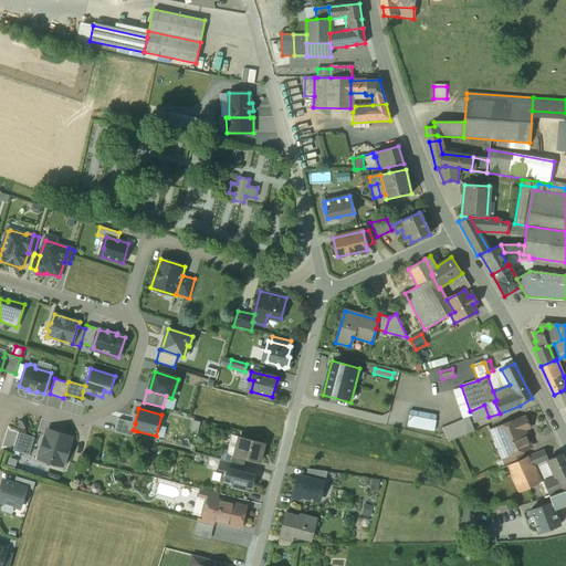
[(436,420),(409,416),(407,426),(433,431),(436,420)]
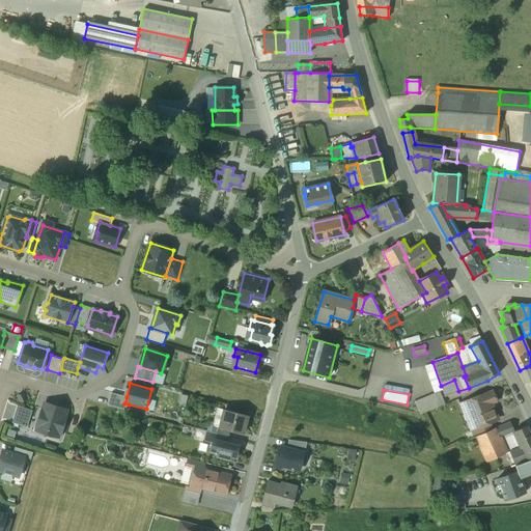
[(440,392),(415,401),(420,415),(445,404),(440,392)]
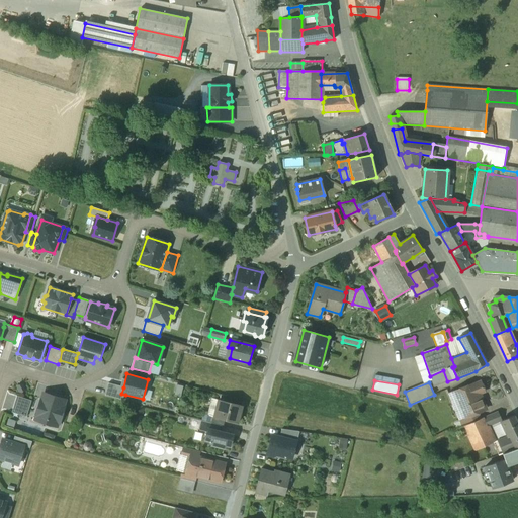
[(480,382),(452,394),(462,418),(477,413),(483,410),(479,401),(481,401),(479,394),(484,392),(480,382)]
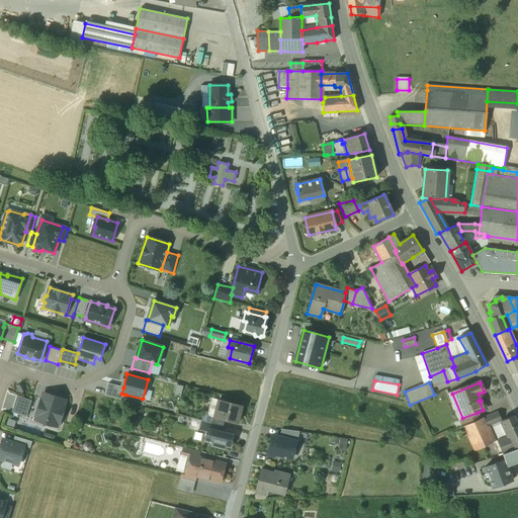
[(108,383),(105,396),(123,400),(125,395),(121,394),(123,387),(108,383)]
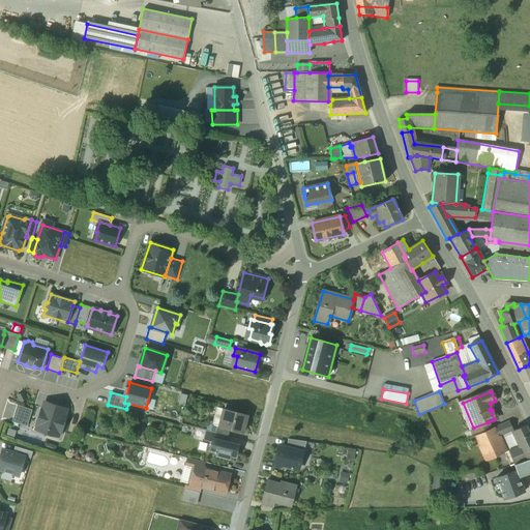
[(186,406),(188,394),(182,393),(179,405),(186,406)]
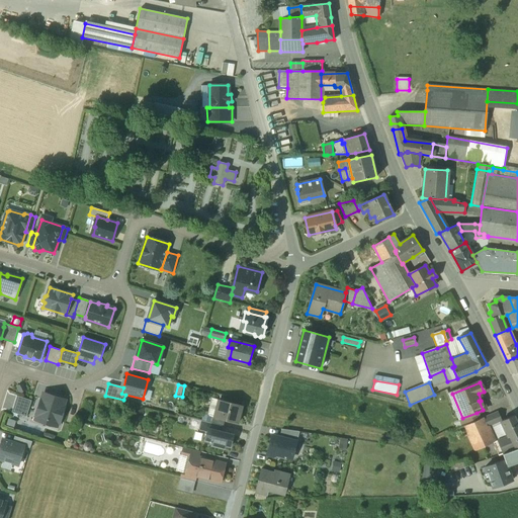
[(50,396),(45,396),(42,395),(35,419),(57,426),(58,423),(59,424),(65,406),(64,406),(65,402),(63,402),(59,398),(55,396),(50,396)]
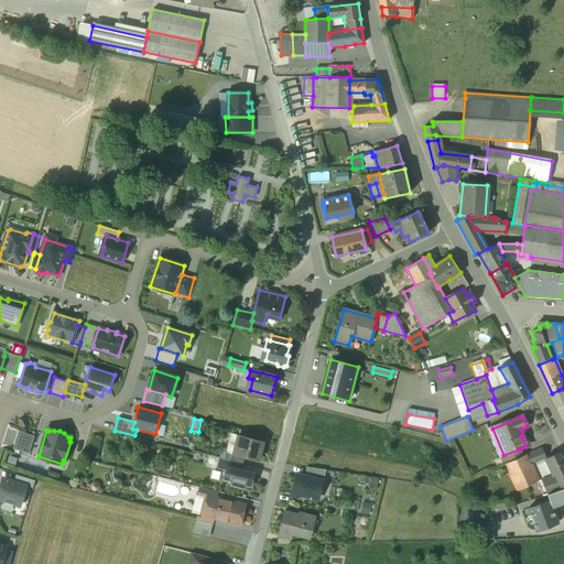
[(34,436),(19,431),(13,448),(29,454),(34,436)]
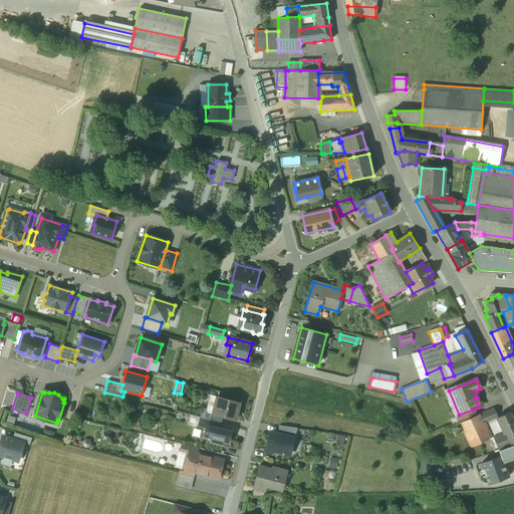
[(240,403),(217,397),(213,414),(223,417),(236,420),(240,403)]
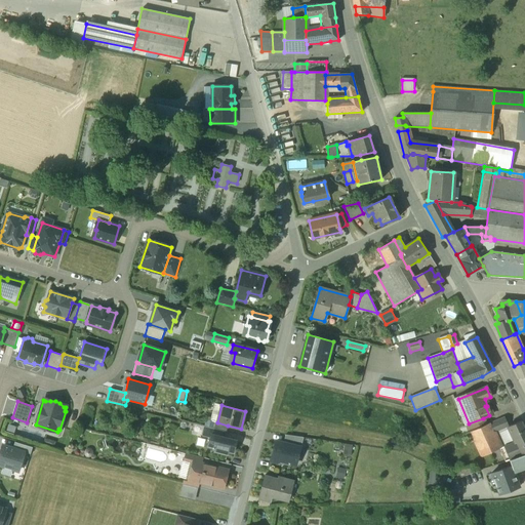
[(505,417),(489,423),(493,433),(497,432),(508,427),(509,427),(505,417)]
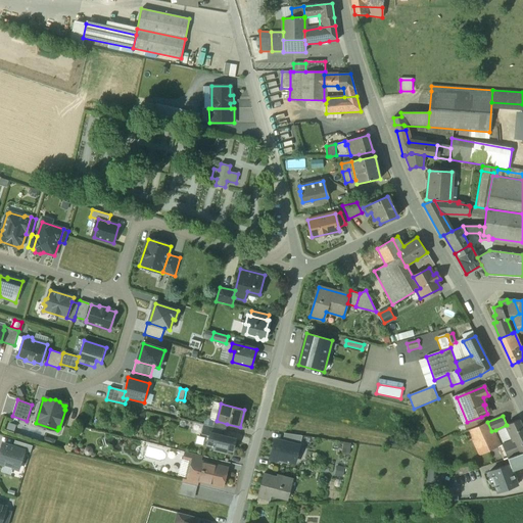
[(467,422),(465,424),(467,430),(469,429),(484,423),(481,417),(467,422)]
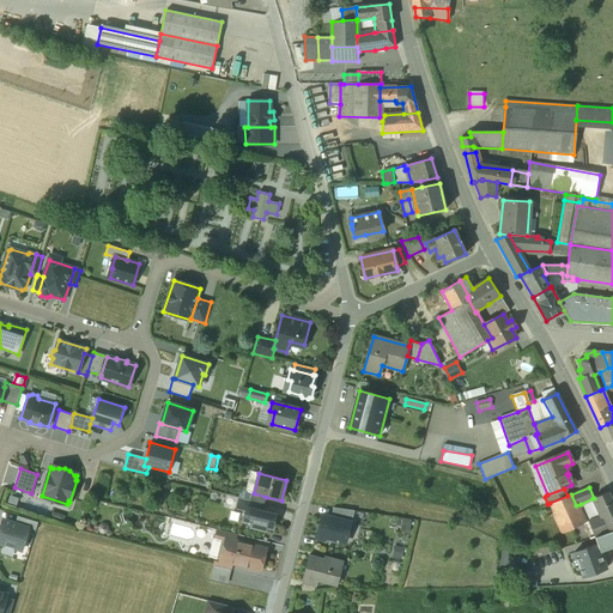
[(612,530),(612,499),(608,491),(594,498),(593,498),(601,516),(604,515),(611,532),(612,530)]
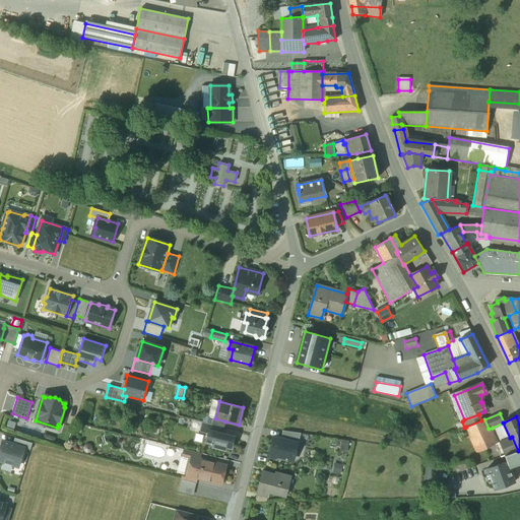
[(225,421),(215,418),(212,417),(210,424),(221,427),(224,428),(225,421)]
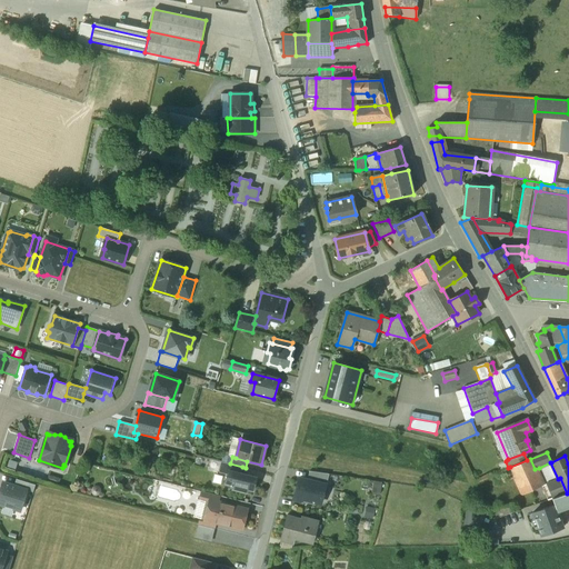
[(527,460),(510,467),(515,479),(521,495),(541,487),(542,486),(541,486),(547,483),(539,468),(535,469),(530,459),(527,460)]
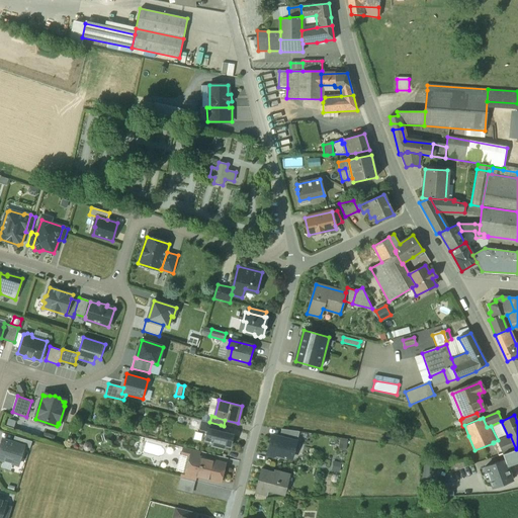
[(209,422),(202,421),(199,430),(206,432),(207,428),(220,431),(221,425),(209,422)]
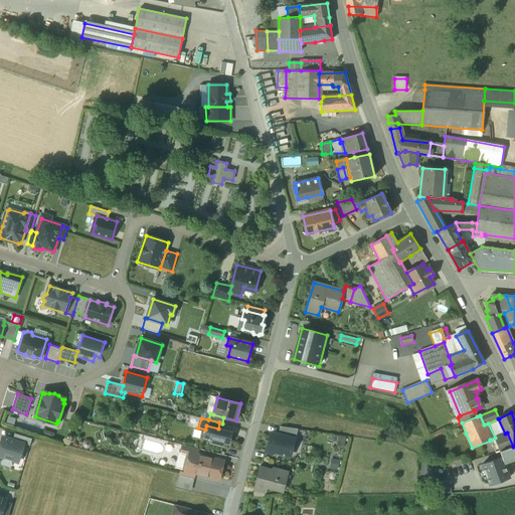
[(505,434),(498,418),(488,423),(495,438),(490,440),(491,440),(490,441),(495,453),(500,452),(513,447),(507,433),(505,434)]
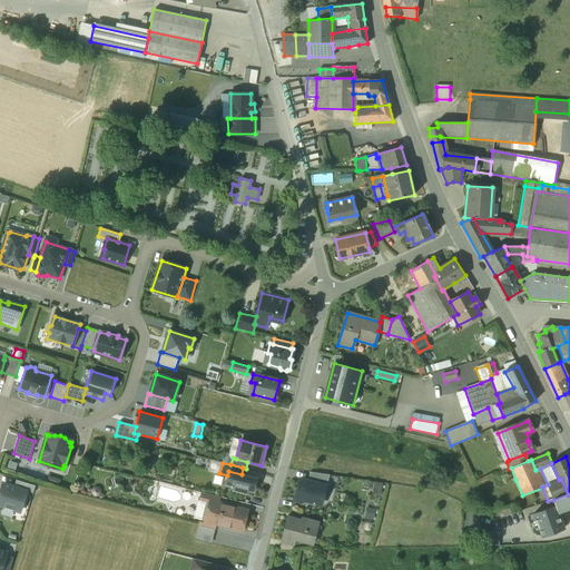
[(509,469),(500,472),(505,483),(516,480),(511,468),(509,469)]
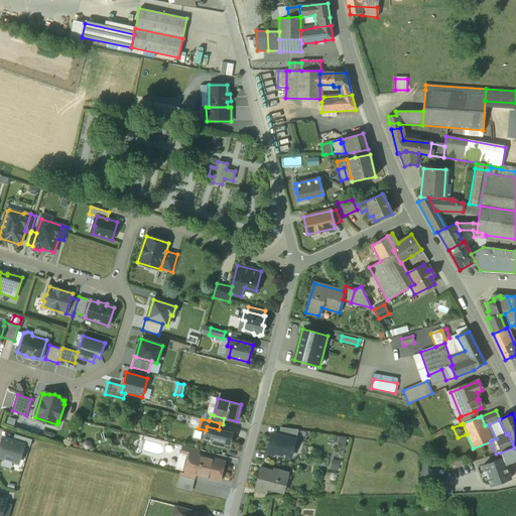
[(219,429),(207,426),(206,430),(204,438),(211,440),(211,443),(224,447),(225,443),(229,445),(232,433),(219,429)]
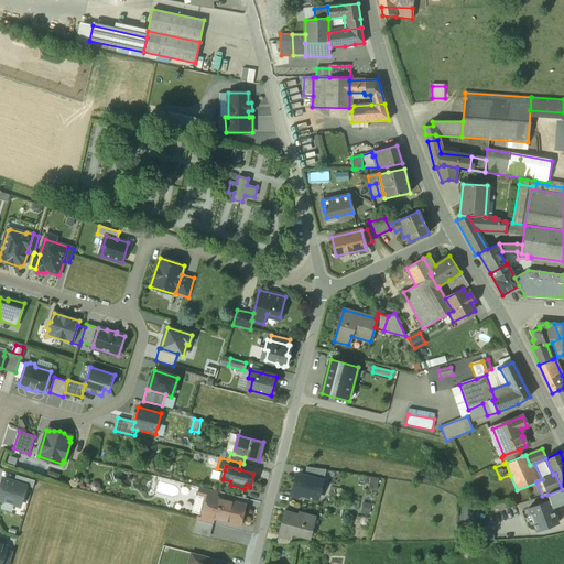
[(326,470),(306,467),(304,476),(323,480),(323,481),(326,470)]
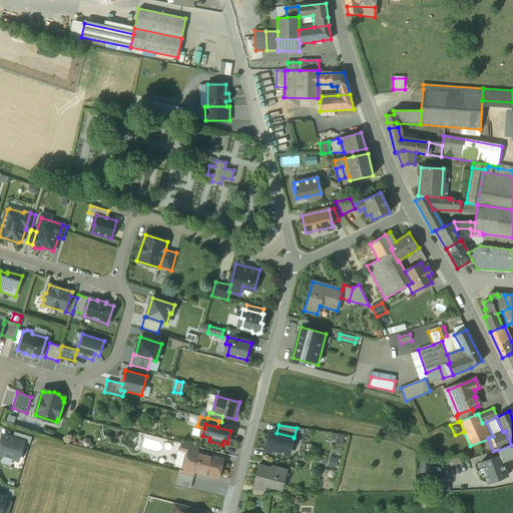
[(277,433),(270,431),(265,450),(272,452),(275,450),(290,454),(294,438),(294,437),(277,433)]
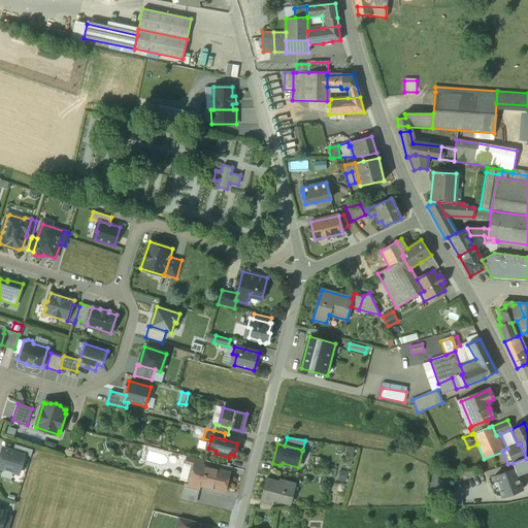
[(15,444),(13,452),(25,455),(31,457),(33,451),(15,444)]
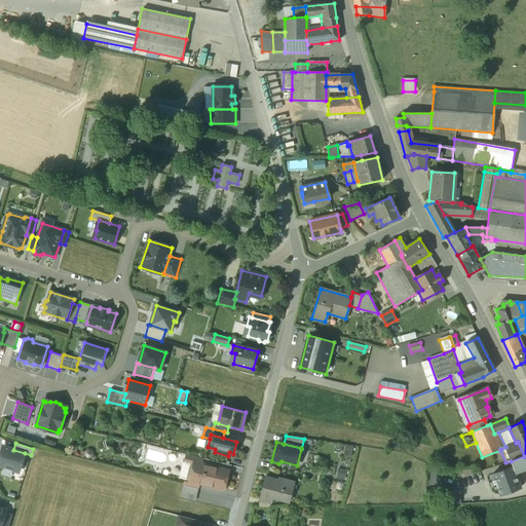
[(0,455),(0,466),(19,473),(25,453),(13,450),(3,447),(0,455)]
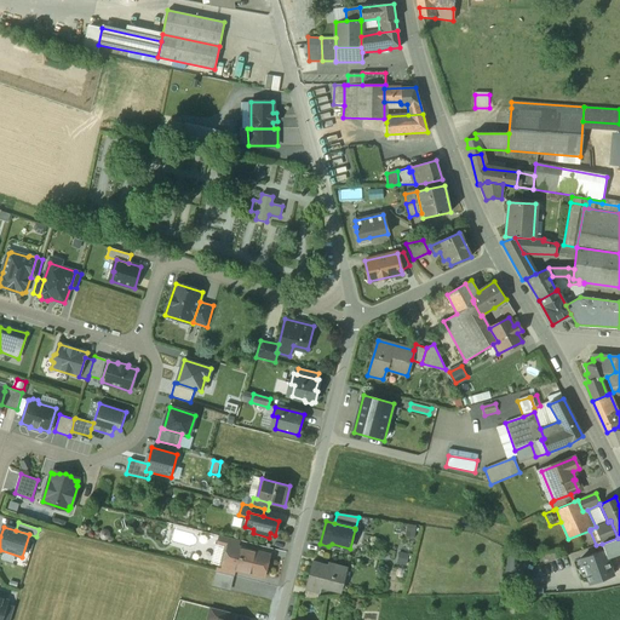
[(240,540),(220,535),(218,546),(227,549),(227,545),(237,547),(240,540)]
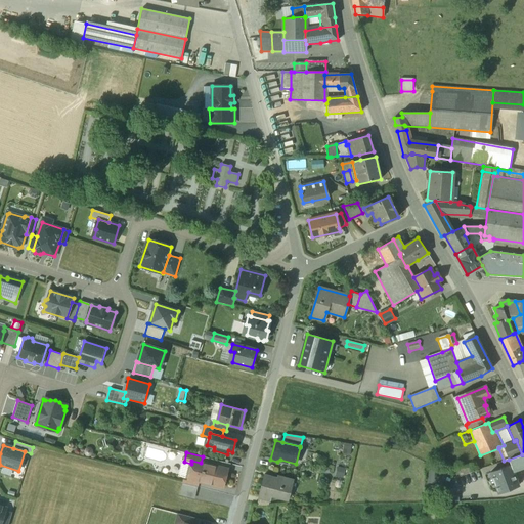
[(523,453),(522,454),(509,460),(511,465),(513,469),(523,465),(523,453)]
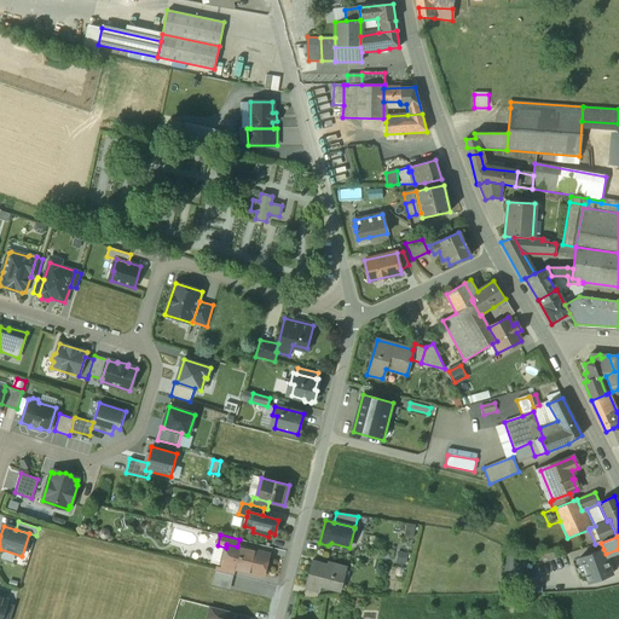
[(237,547),(226,544),(226,548),(223,563),(221,566),(233,568),(262,576),(268,554),(237,547)]
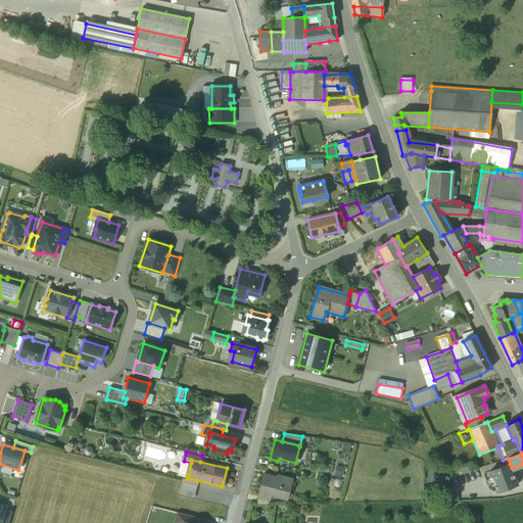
[(469,463),(454,469),(456,477),(472,471),(469,463)]
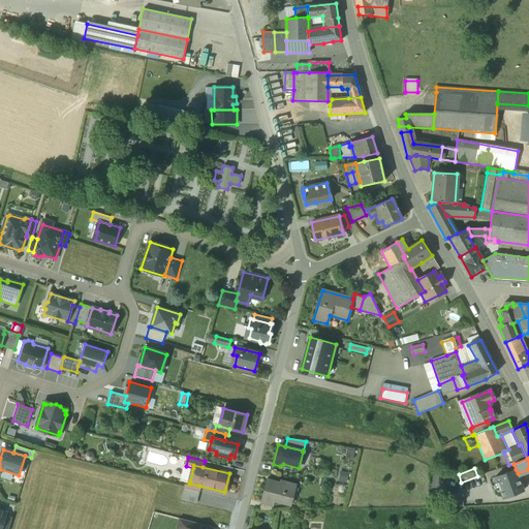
[(518,473),(516,469),(495,476),(503,498),(523,491),(524,491),(518,473)]
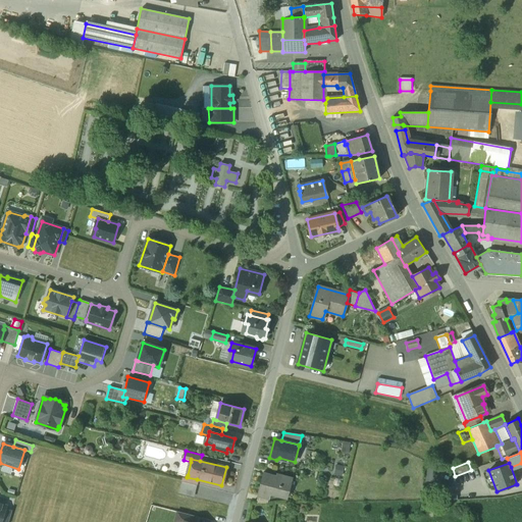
[(276,476),(263,473),(257,494),(268,498),(269,493),(286,498),(292,478),(276,474),(276,476)]
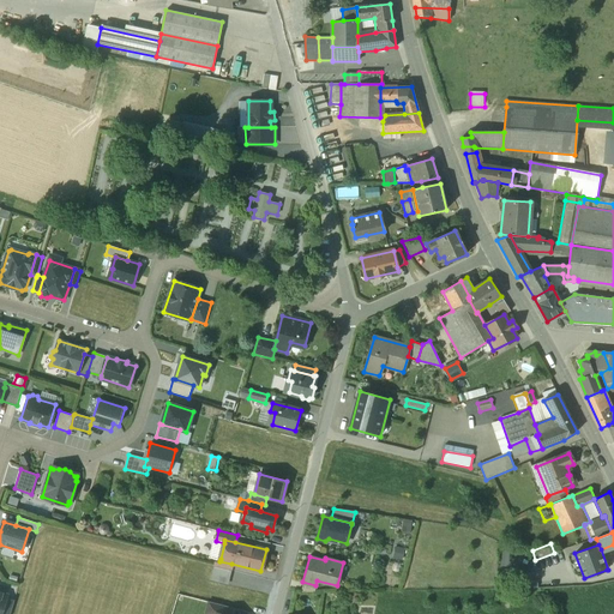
[(232,564),(220,561),(221,559),(217,558),(215,566),(230,571),(232,564)]
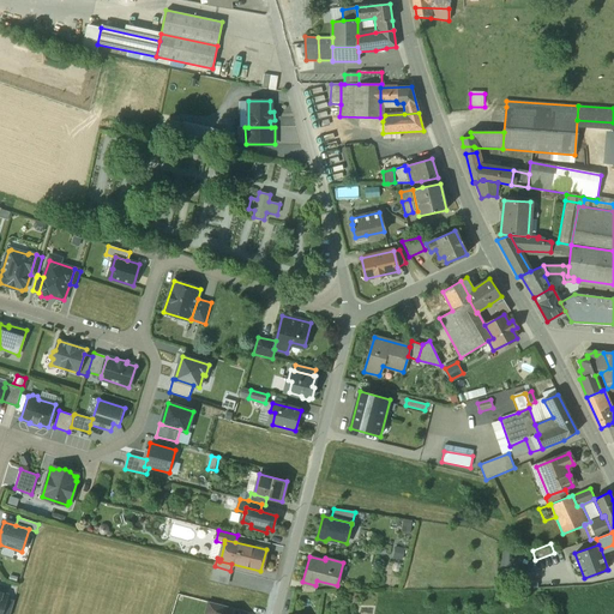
[(230,571),(215,566),(211,581),(227,584),(230,571)]
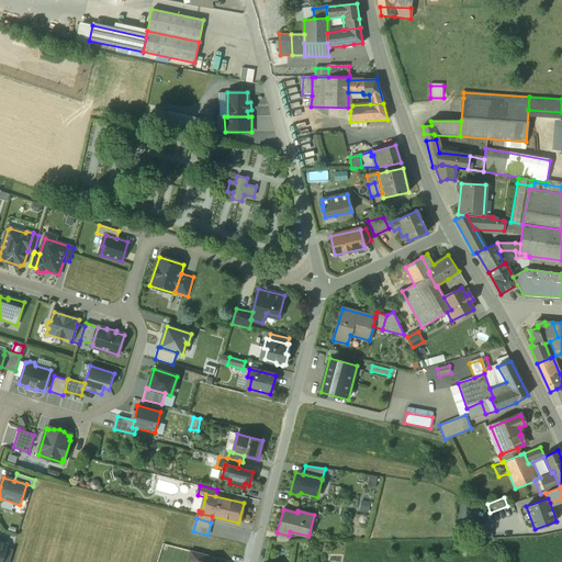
[(486,526),(474,527),(475,539),(487,539),(486,526)]
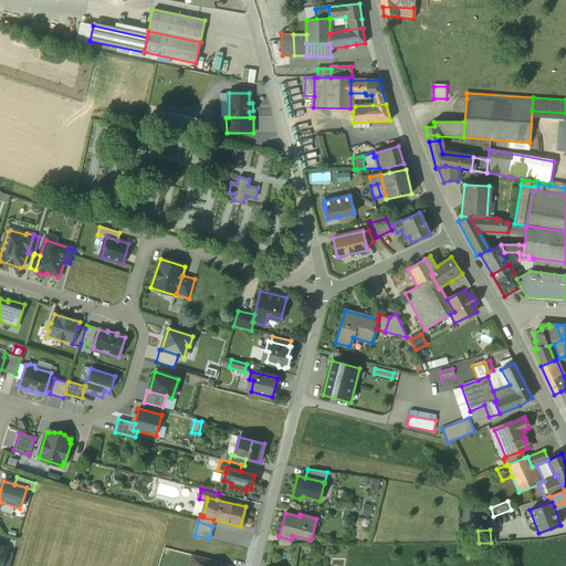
[(291,540),(279,536),(276,546),(289,546),(291,540)]
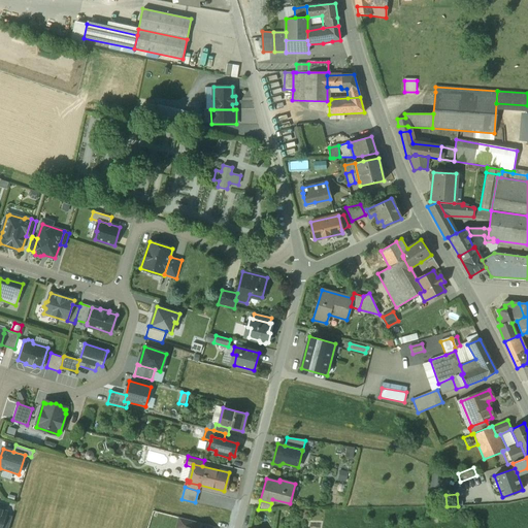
[(5,514),(1,527),(8,527),(12,517),(5,514)]
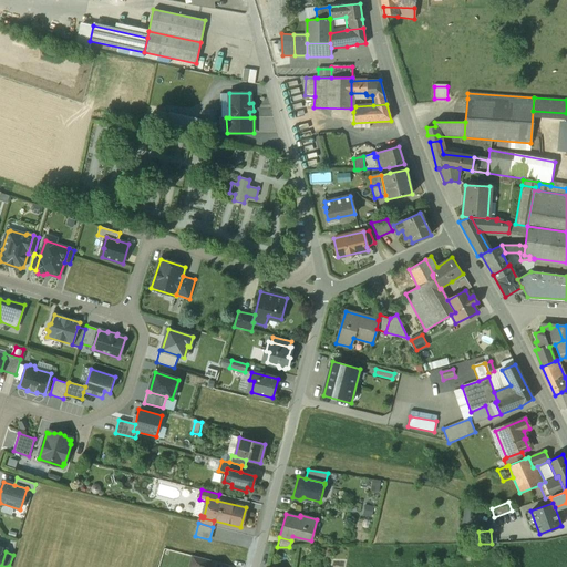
[(209,566),(212,560),(193,556),(191,566),(192,566),(199,566),(200,565),(206,566),(209,566)]
